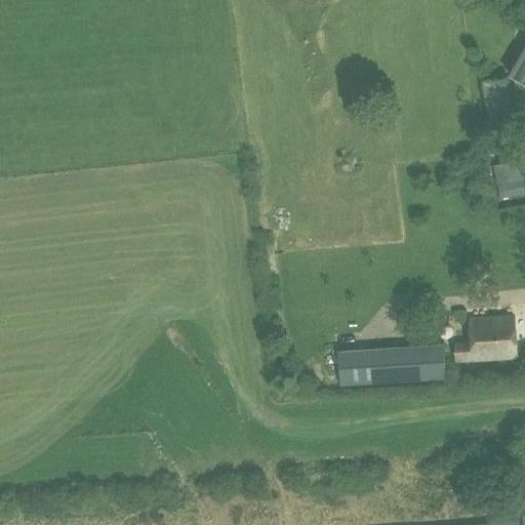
[(524,47),(510,74),(524,82),(524,47)]
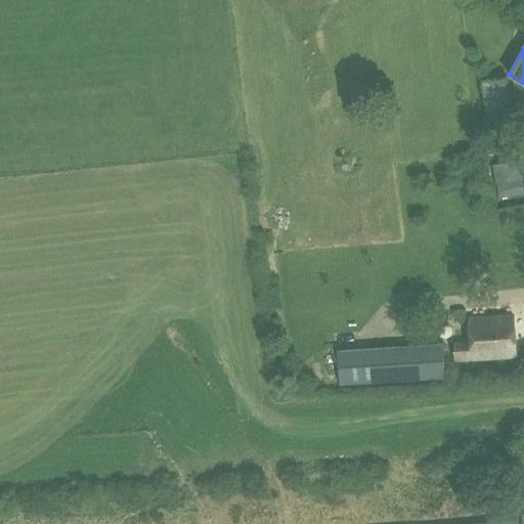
[(489,124),(491,124),(492,132),(511,130),(510,121),(513,121),(507,77),(483,81),(489,124)]
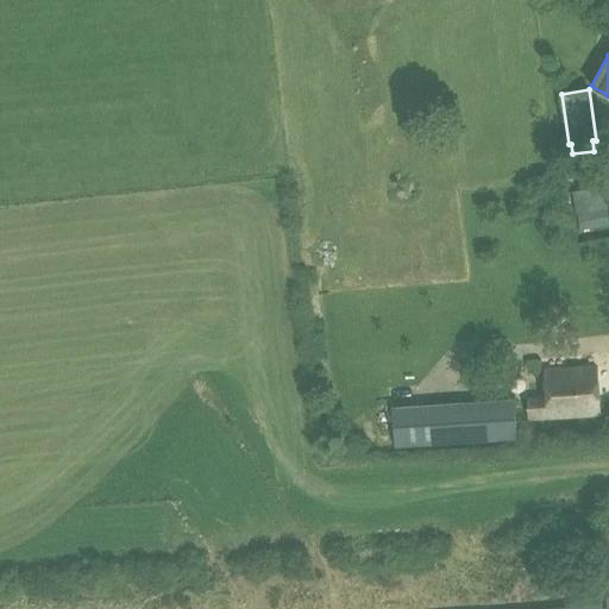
[(604,200),(600,162),(571,167),(577,203),(576,203),(579,231),(608,225),(608,205),(608,200),(604,200)]
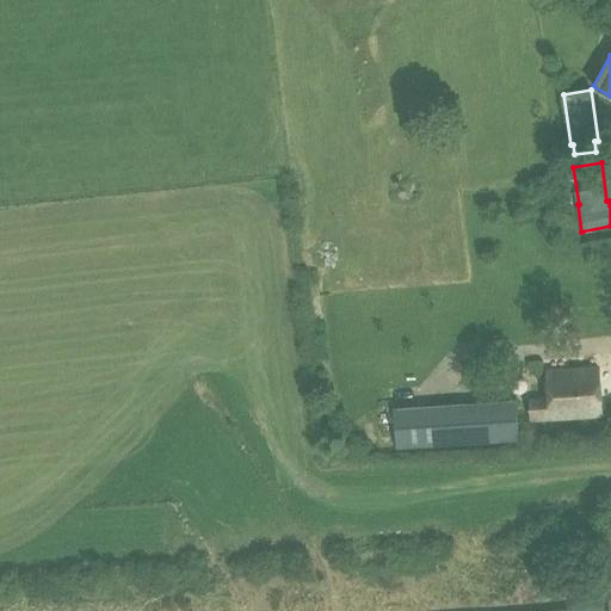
[(602,415),(598,368),(547,371),(549,403),(530,405),(531,420),(602,415)]
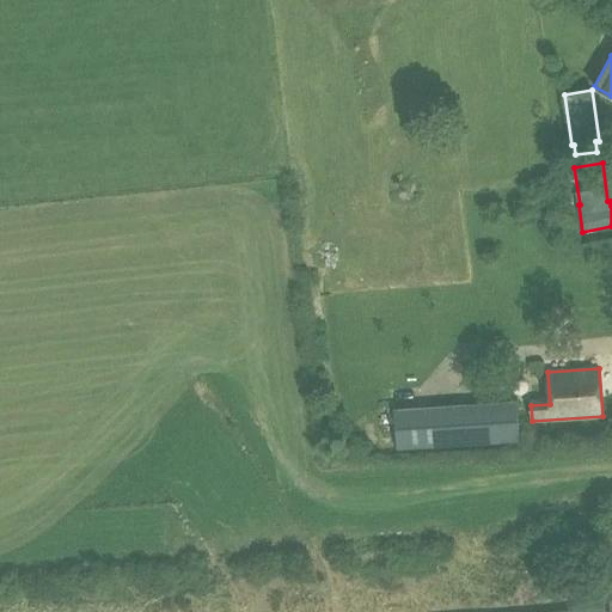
[(519,440),(516,401),(393,409),(397,448),(519,440)]
